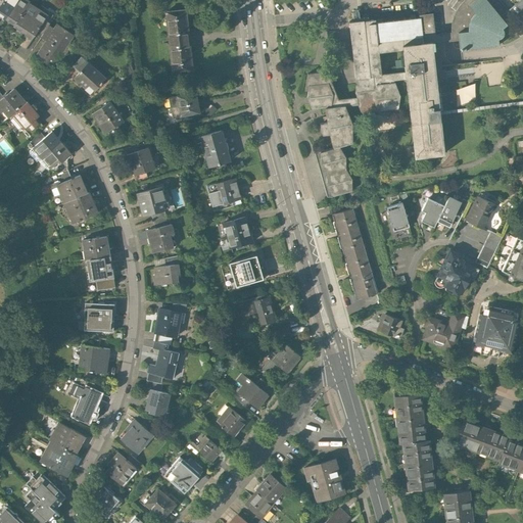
[(3,0),(0,5),(0,14),(5,18),(17,0),(3,0)]
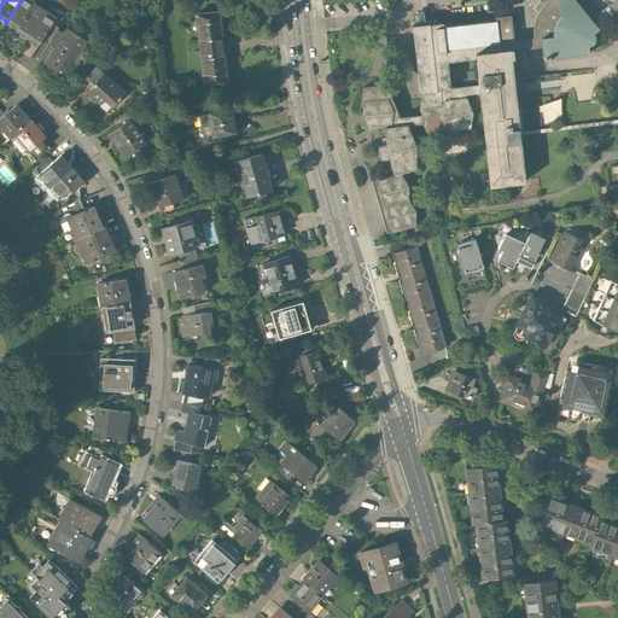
[(34,4),(28,0),(21,0),(6,22),(17,29),(34,4)]
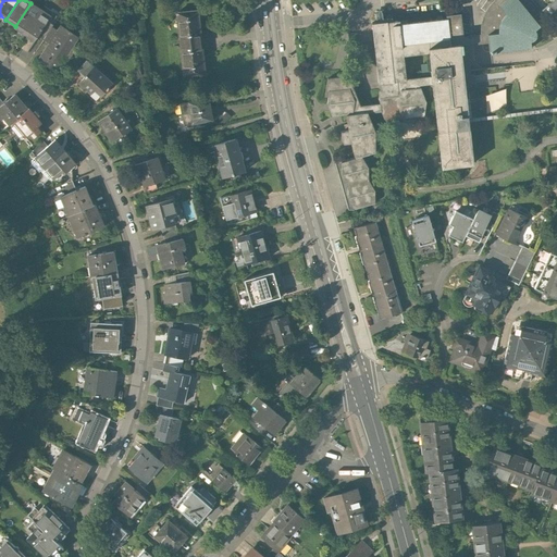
[(506,0),(495,0),(491,4),(487,9),(484,14),(481,21),(480,26),(480,36),(486,36),(497,36),(497,31),(498,26),(499,22),(502,19),(505,16),(497,7),(506,0)]
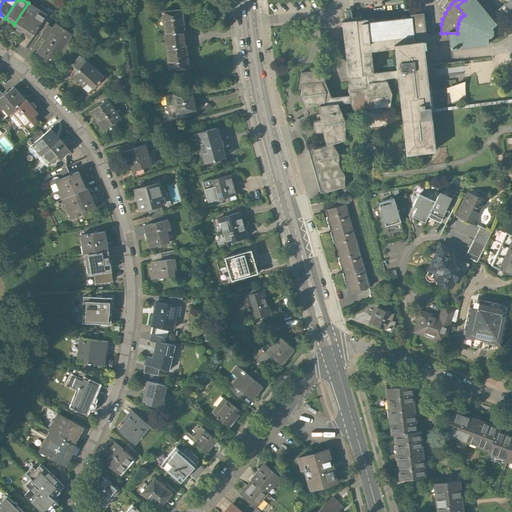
[(476,0),(465,0),(457,6),(464,15),(461,17),(459,20),(458,24),(457,28),(457,33),(447,33),(448,41),(449,49),(488,46),(488,41),(490,40),(491,38),(492,36),(492,34),(492,32),(490,30),(496,25),(476,0)]
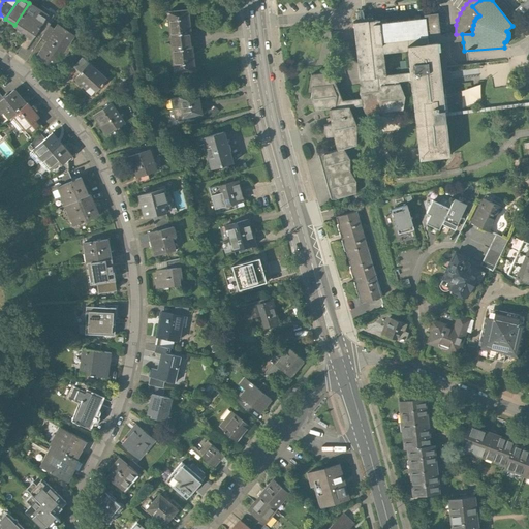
[(14,25),(24,31),(38,9),(29,3),(14,25)]
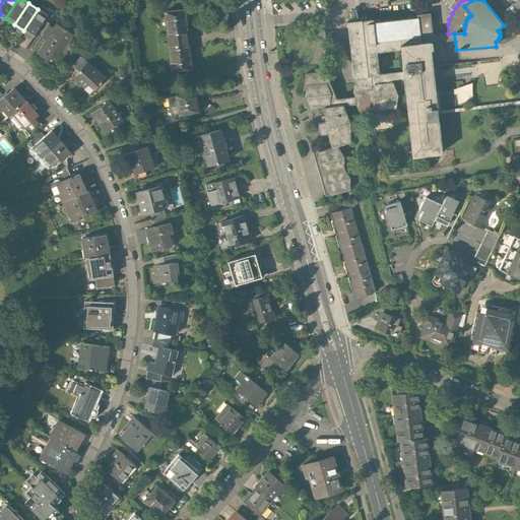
[(164,10),(168,42),(188,41),(185,8),(164,10)]
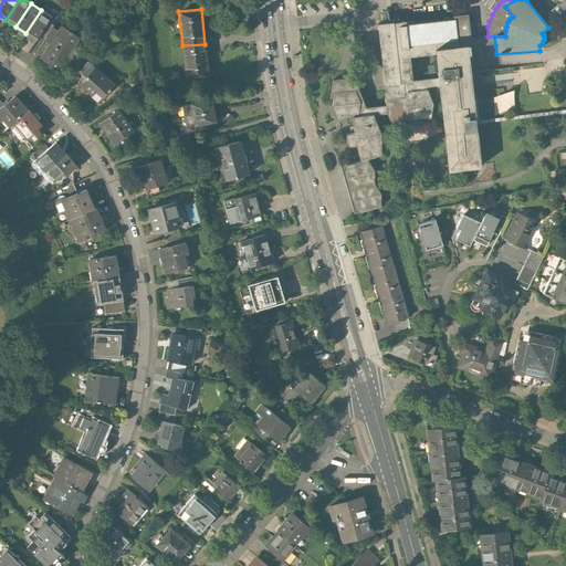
[(52,18),(41,10),(25,33),(37,40),(42,32),(49,22),(52,18)]
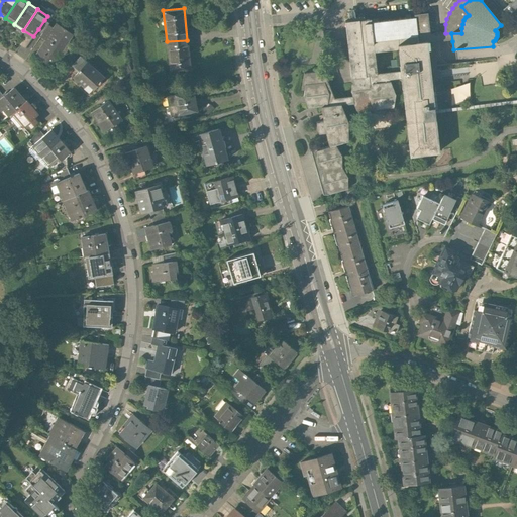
[(415,15),(415,17),(418,43),(428,42),(428,43),(452,41),(451,33),(445,33),(429,34),(427,14),(415,15)]
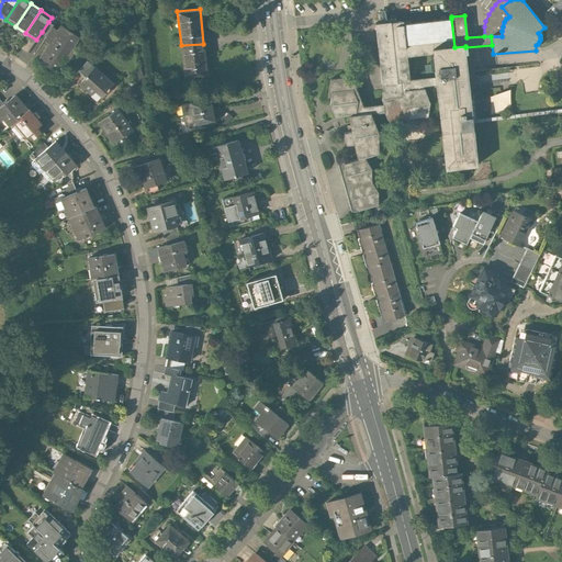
[(402,21),(373,24),(380,85),(381,85),(408,81),(406,56),(431,54),(430,49),(454,47),(451,19),(402,24),(402,21)]
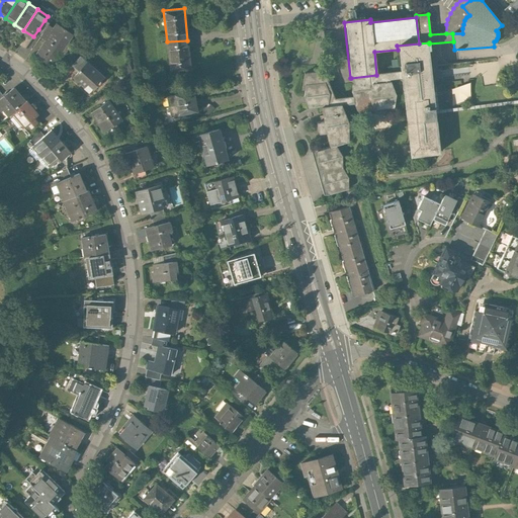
[(50,23),(45,20),(38,29),(44,32),(49,25),(50,23)]
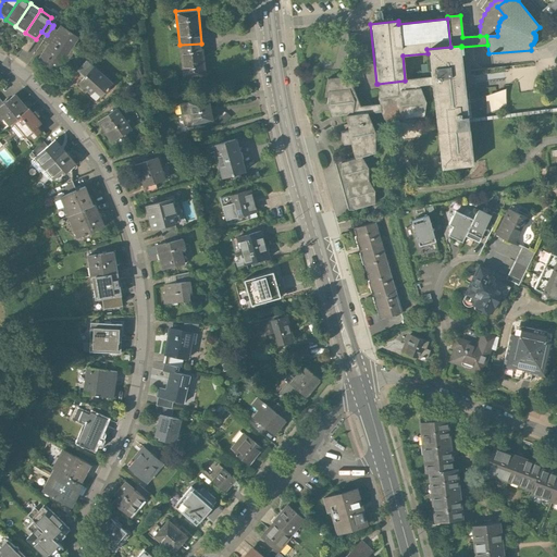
[(60,25),(57,31),(48,44),(37,60),(60,74),(77,49),(74,47),(79,38),(60,25)]
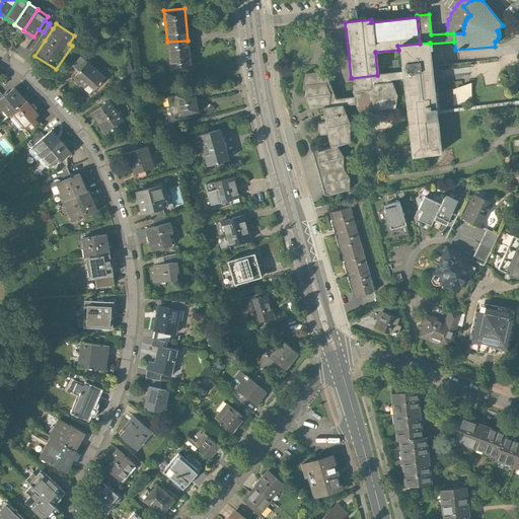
[(45,41),(53,28),(49,25),(44,32),(41,38),(45,41)]
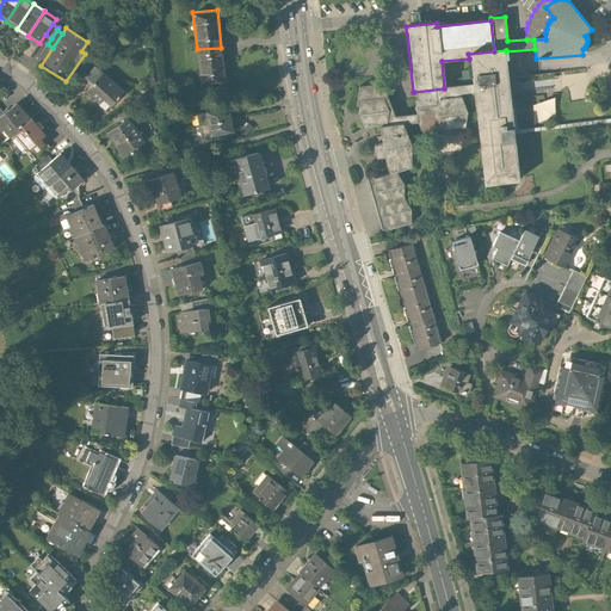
[(224,85),(221,48),(197,49),(201,87),(224,85)]
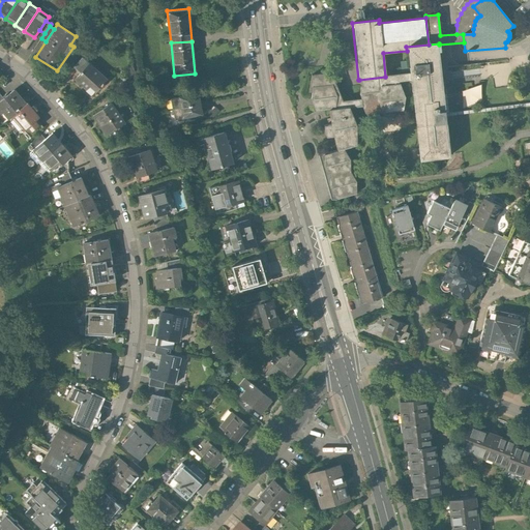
[(429,45),(406,47),(407,51),(409,75),(413,115),(418,160),(449,156),(441,88),(439,62),(437,51),(440,51),(439,45),(439,43),(429,45)]
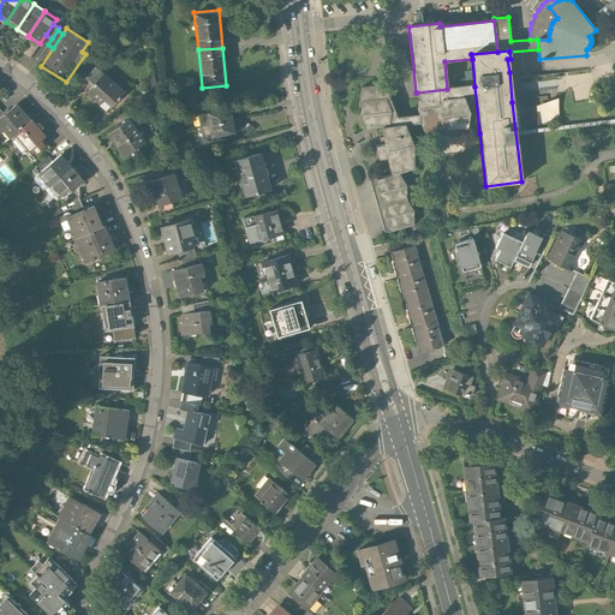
[(93,87),(103,76),(95,67),(84,78),(93,87)]
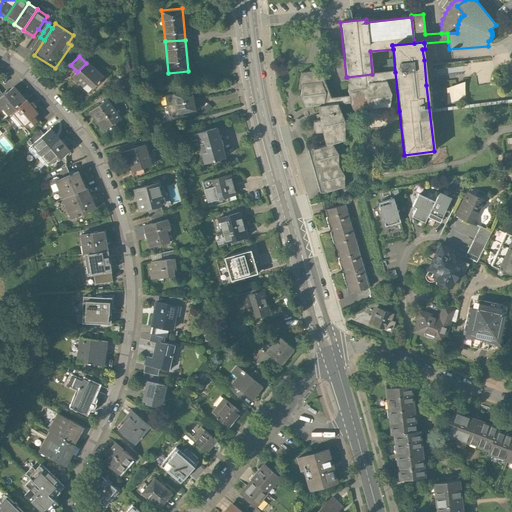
[(430,59),(424,60),(426,85),(435,84),(434,73),(431,74),(430,59)]
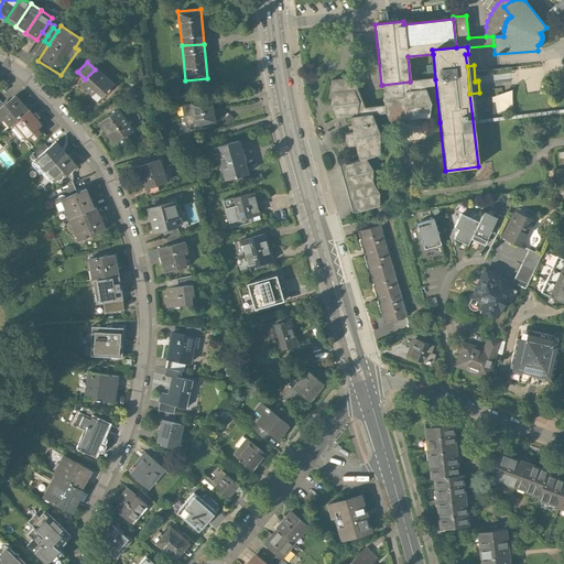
[(114,87),(95,69),(85,79),(79,86),(91,97),(95,93),(102,99),(114,87)]
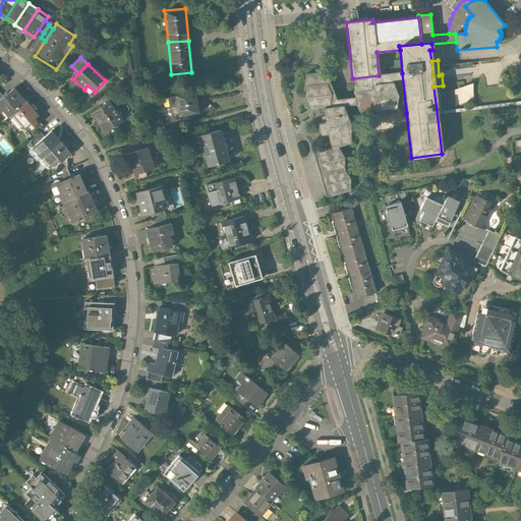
[(351,123),(344,107),(356,106),(355,99),(337,101),(325,72),(305,74),(302,91),(306,91),(304,100),(309,111),(324,109),(326,123),(319,125),(321,136),(328,134),(332,150),(320,154),(320,165),(326,174),(326,186),(332,196),(351,190),(351,179),(345,169),(345,158),(338,148),(351,142),(351,123)]
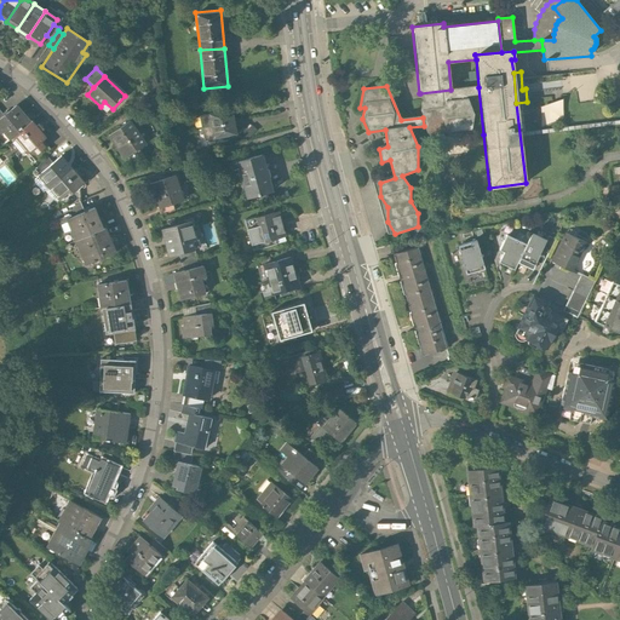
[(428,135),(447,132),(449,138),(483,135),(478,87),(451,90),(420,93),(422,103),(419,112),(423,118),(424,126),(428,135)]
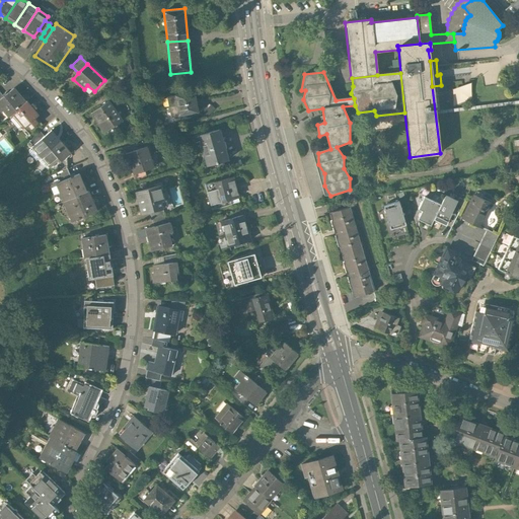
[(13,87),(0,97),(0,104),(9,116),(11,113),(25,101),(13,87)]
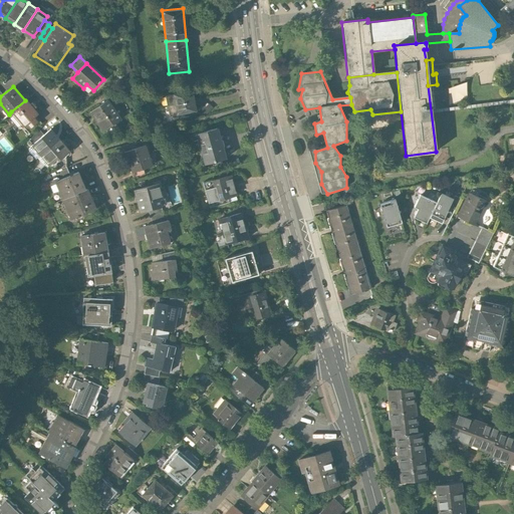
[(166,95),(167,105),(194,101),(193,95),(192,91),(166,95)]
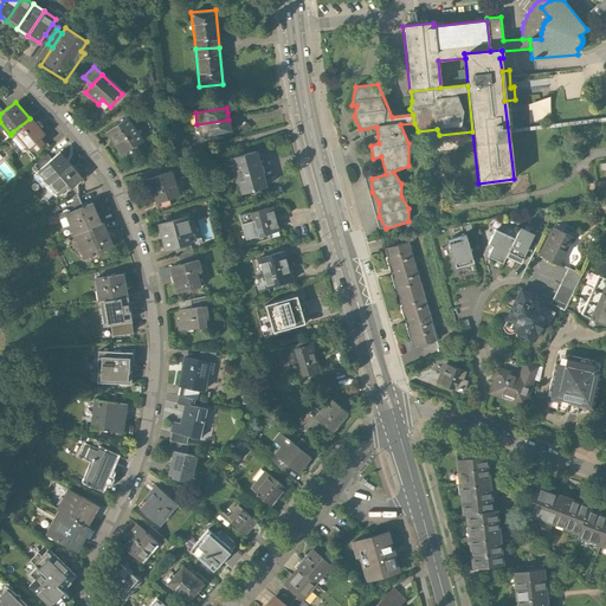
[(44,135),(30,118),(13,131),(27,149),(28,148),(43,136),(44,135)]
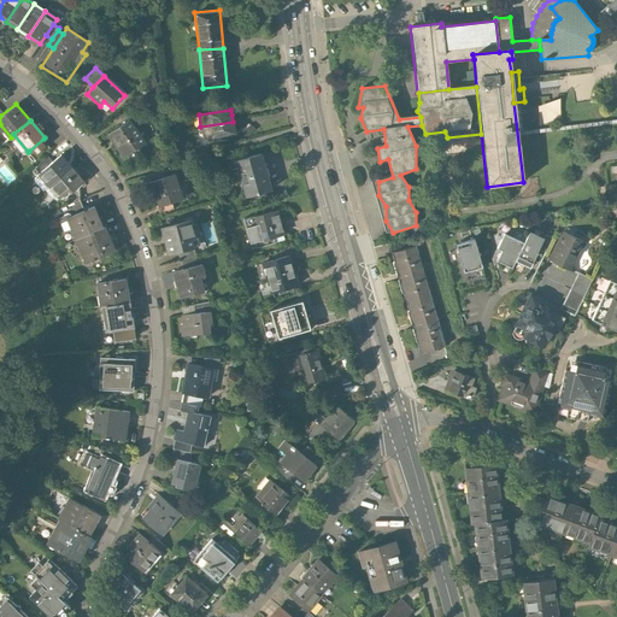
[(144,145),(128,121),(107,134),(124,158),(144,145)]
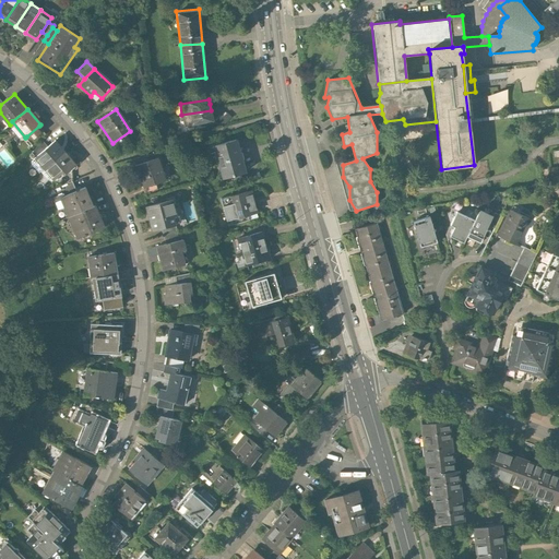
[(213,121),(211,110),(181,115),(183,126),(213,121)]
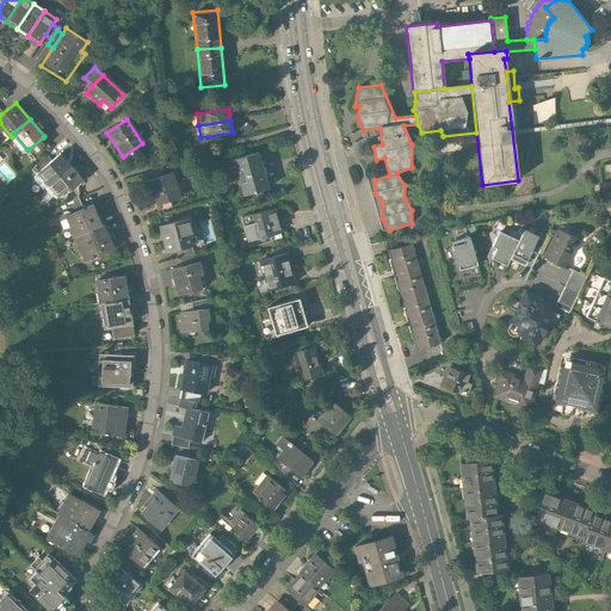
[(50,147),(43,137),(29,149),(37,160),(47,152),(45,150),(50,147)]
